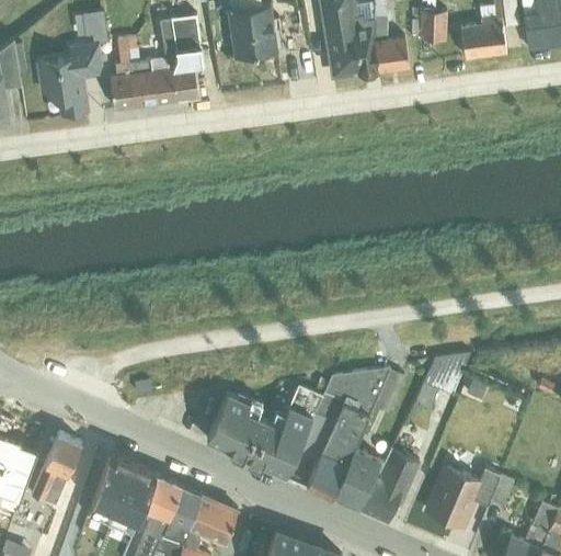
[(374,38),(374,0),(362,0),(355,1),(355,0),(319,0),(336,71),(358,68),(359,72),(379,69),(374,38)]
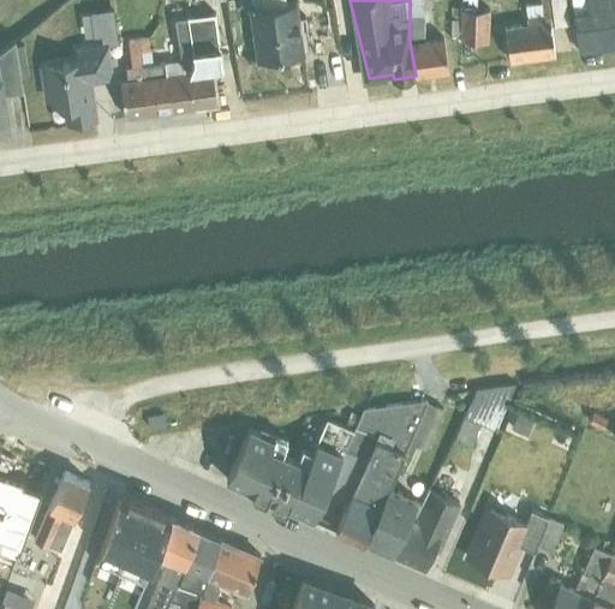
[(410,0),(410,42),(416,76),(449,71),(445,37),(424,40),(425,16),(423,16),(423,0),(410,0)]
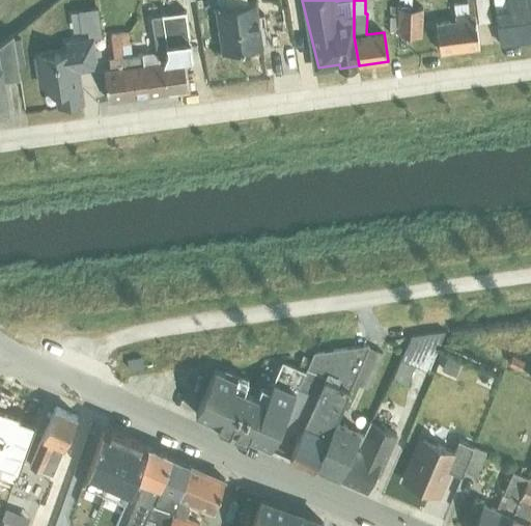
[(398,19),(390,19),(390,26),(398,27),(397,35),(399,35),(422,37),(423,9),(412,8),(412,0),(399,0),(399,7),(392,6),(391,15),(398,15),(398,19)]
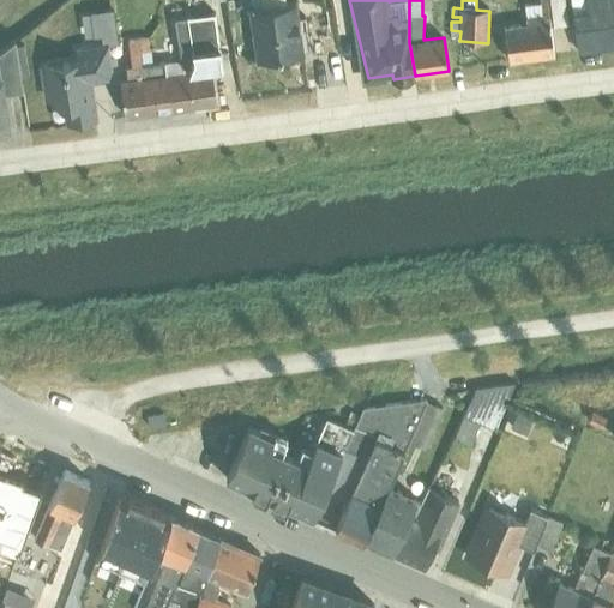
[(565,0),(549,0),(554,28),(569,25),(565,0)]
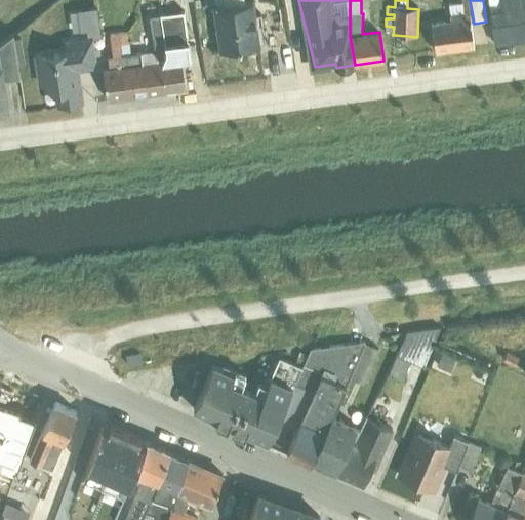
[(524,0),(488,0),(494,44),(524,39),(524,0)]
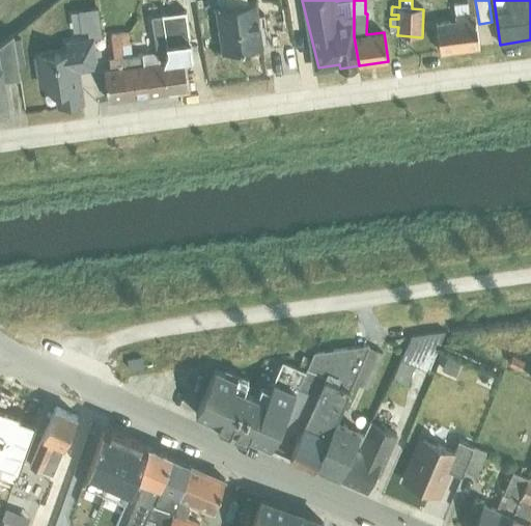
[(256,2),(217,8),(223,52),(262,47),(256,2)]
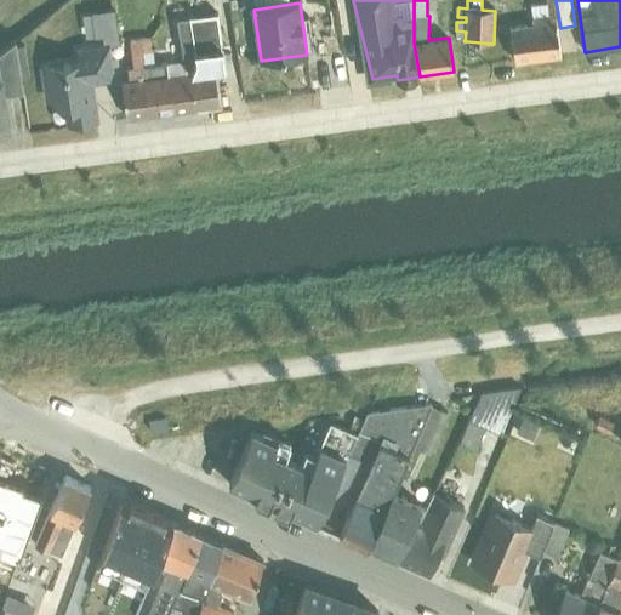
[(533,24),(511,28),(516,62),(562,56),(554,4),(531,6),(533,24)]
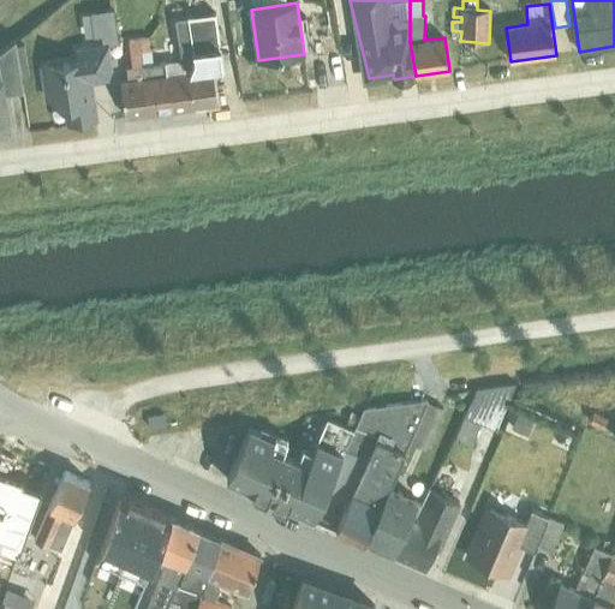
[(102,46),(109,46),(119,43),(114,11),(91,16),(95,41),(101,40),(102,46)]
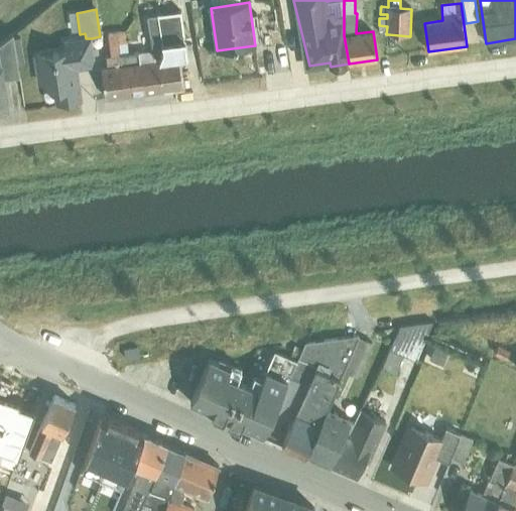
[(153,16),(164,92),(185,89),(180,59),(187,58),(181,12),(153,16)]
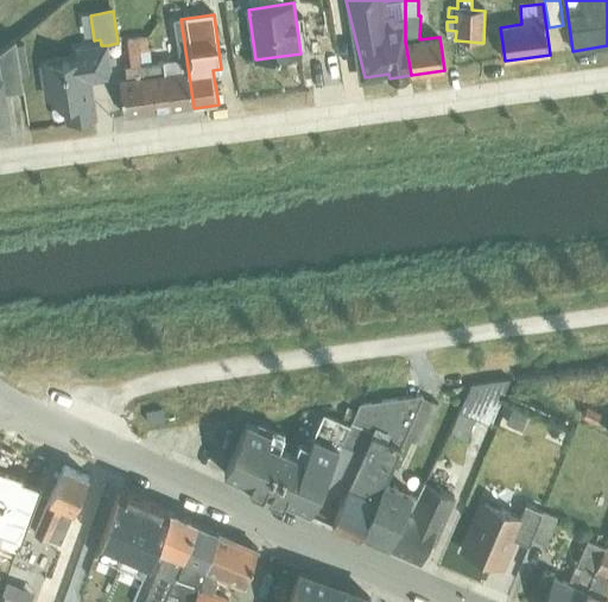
[(143,67),(149,114),(194,108),(181,19),(173,20),(179,61),(163,63),(143,67)]
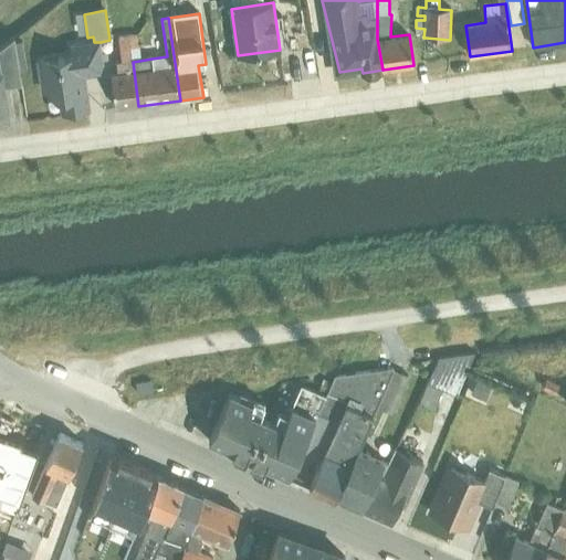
[(138,106),(133,62),(130,50),(139,49),(137,37),(118,39),(122,63),(117,64),(119,75),(112,76),(116,109),(138,106)]
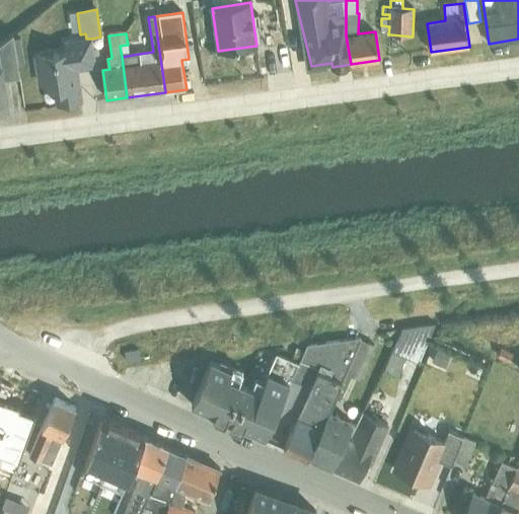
[(0,60),(2,69),(4,82),(20,80),(17,59),(14,42),(13,37),(0,48),(0,60)]
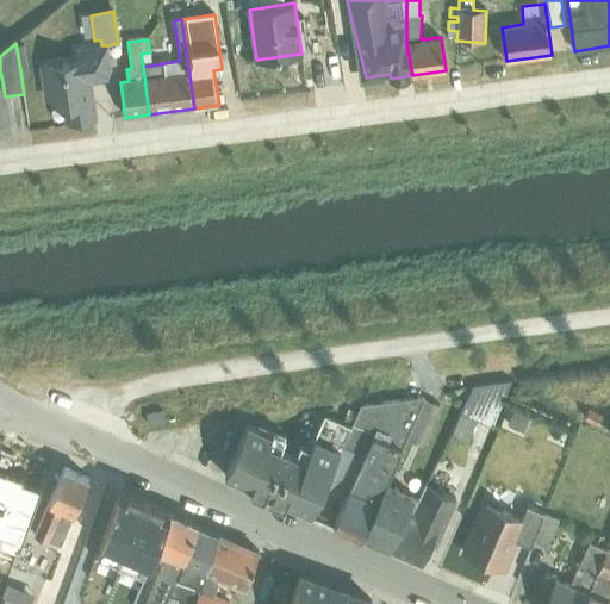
[(45,67),(50,101),(62,110),(67,110),(69,126),(95,123),(91,85),(109,82),(109,76),(112,69),(109,45),(101,45),(75,50),(78,62),(45,67)]
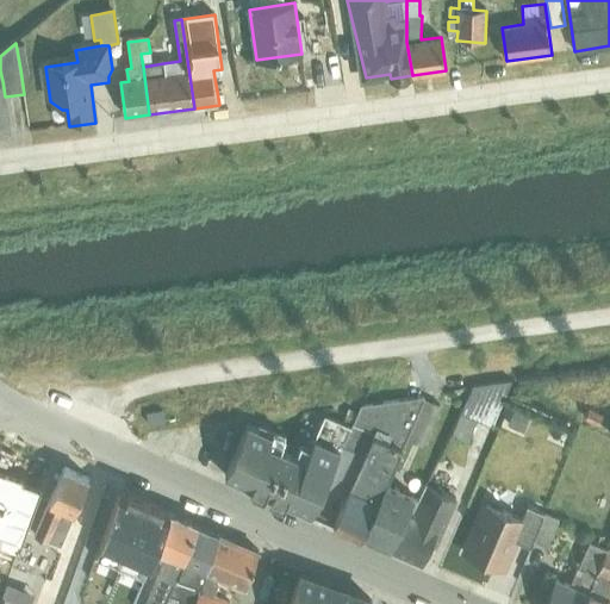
[(17,49),(20,69),(26,68),(24,48),(17,49)]
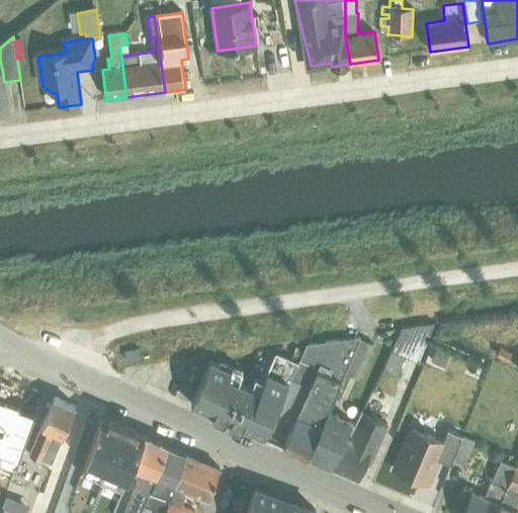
[(42,86),(38,57),(33,58),(37,86),(42,86)]
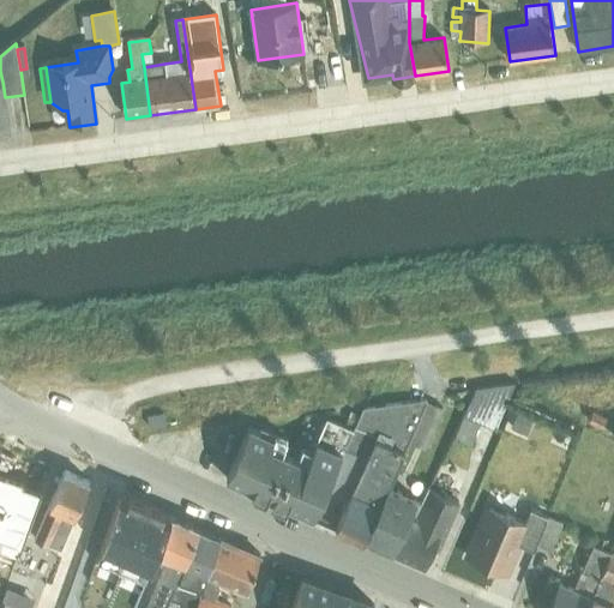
[(476,392),(455,440),(471,447),(481,425),(495,431),(515,386),(476,392)]
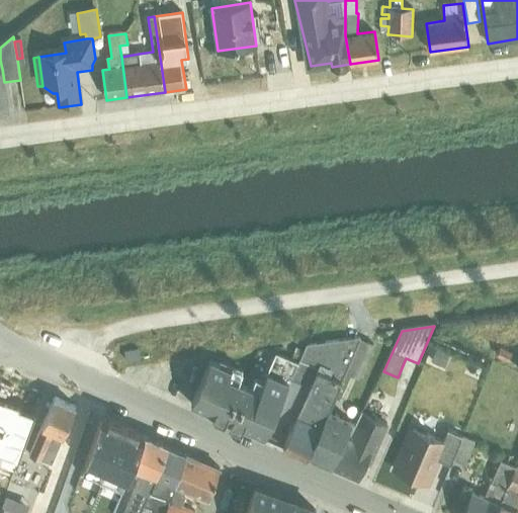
[(298,364),(284,395),(287,396),(279,416),(294,422),(288,433),(271,425),(265,438),(308,457),(328,413),(345,374),(360,340),(360,339),(308,345),(298,364)]
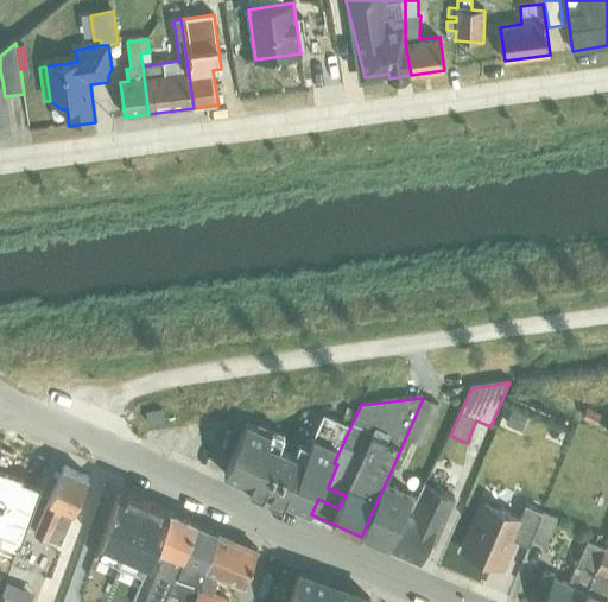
[(423,399),(405,439),(422,447),(439,406),(423,399)]
